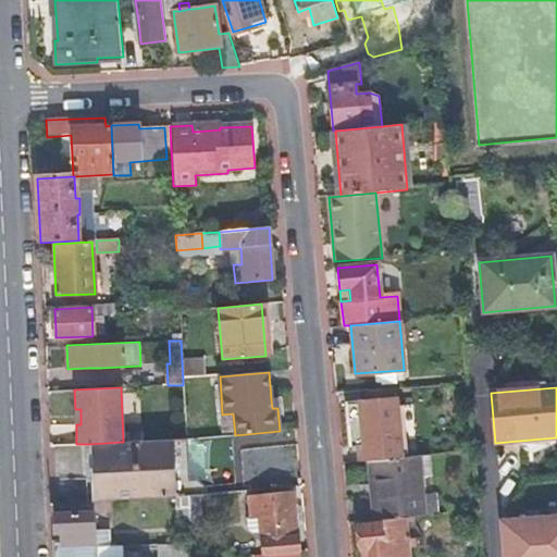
[(372,445),(388,444),(384,399),(369,400),(372,445)]
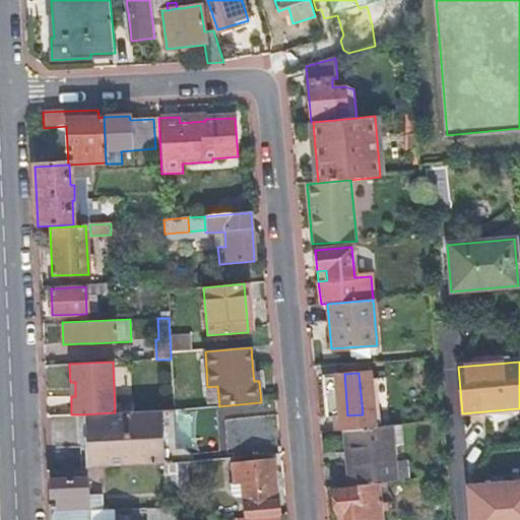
[(333,417),(334,431),(344,430),(365,428),(363,414),(347,415),(344,374),(321,375),(323,391),(324,400),(325,418),(333,417)]
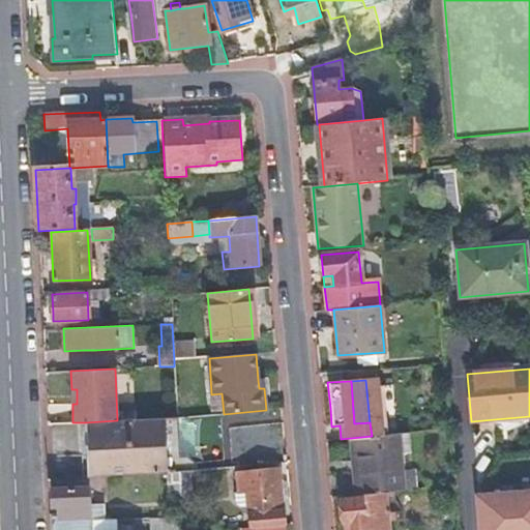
[(87,476),(179,473),(196,471),(195,464),(185,455),(178,457),(177,418),(117,420),(85,422),(87,476)]
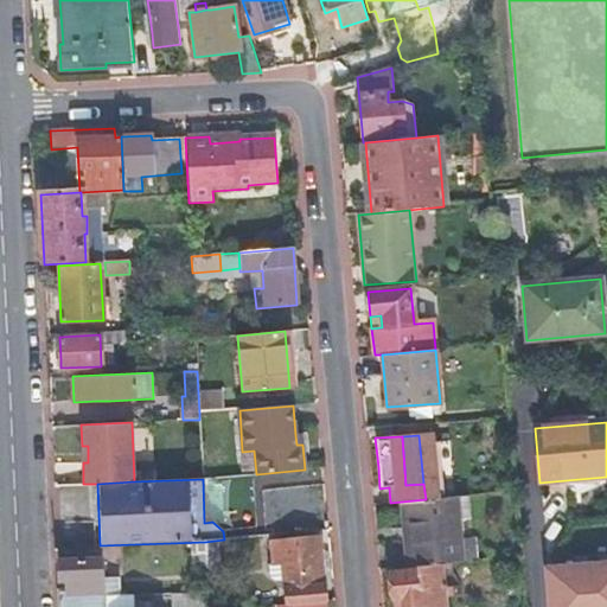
[(460,562),(454,497),(426,499),(402,502),(407,567),(441,563),(460,562)]
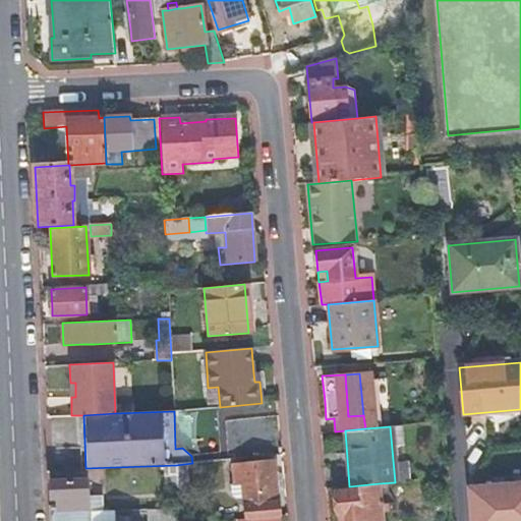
[(246,520),(280,516),(275,461),(253,463),(254,481),(243,481),(246,520)]
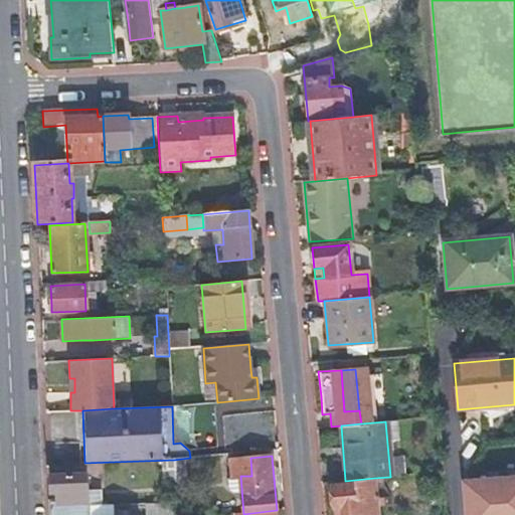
[(251,476),(250,458),(238,459),(240,476),(251,476)]
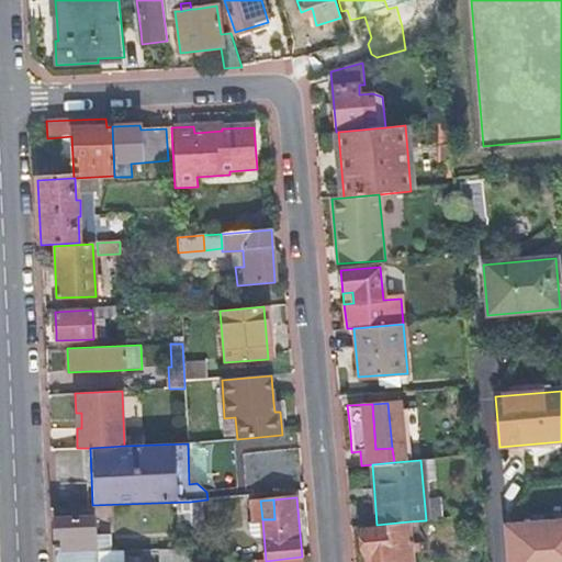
[(54,518),(55,561),(94,561),(92,516),(54,518)]
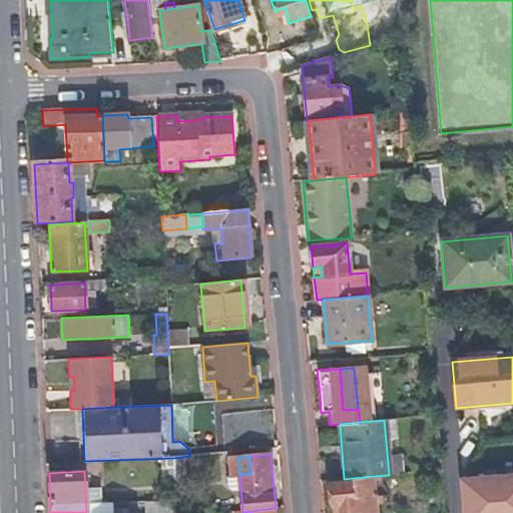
[(512,512),(512,475),(461,480),(463,512),(512,512)]
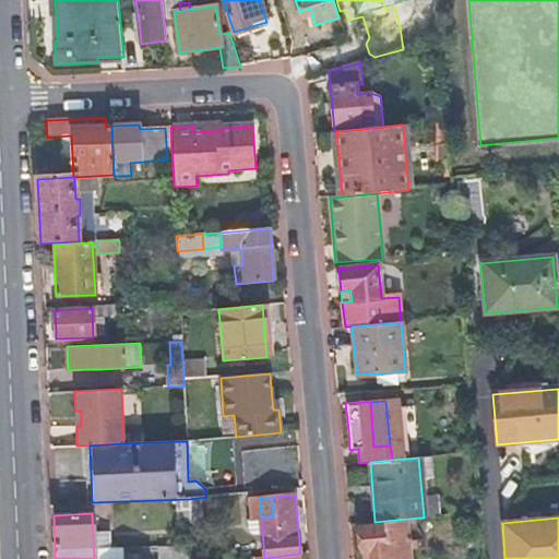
[(375,522),(360,523),(361,545),(367,544),(368,558),(408,558),(406,519),(375,522)]
